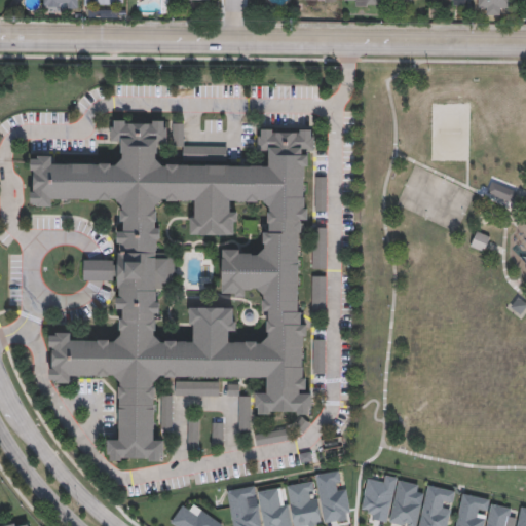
[(77,0),(77,9),(43,9),(43,0),(77,0)]
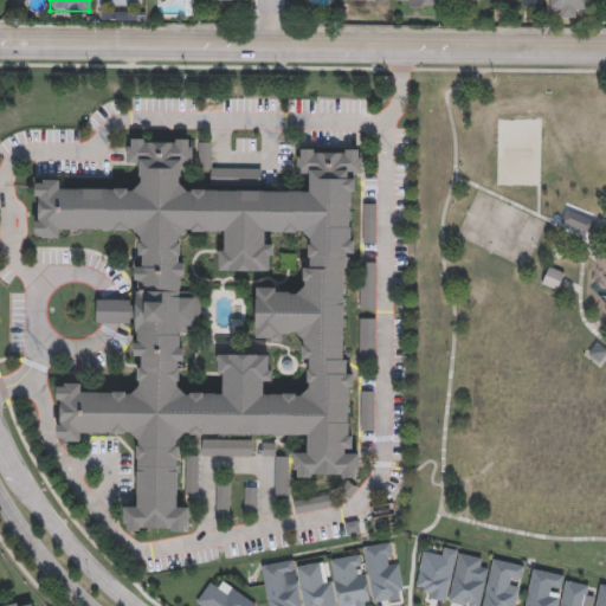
[(587,0),(587,11),(575,11),(575,20),(548,19),(548,0),(587,0)]
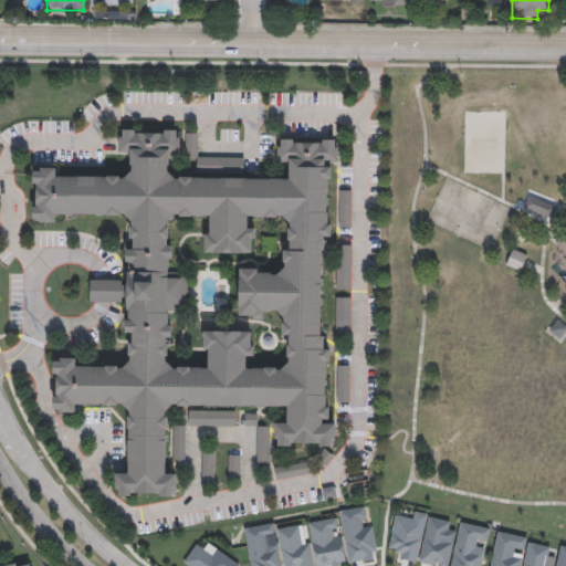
[(38,168),(37,217),(55,217),(55,212),(124,215),(130,221),(129,280),(94,280),(94,299),(130,300),(130,358),(123,365),(75,365),(75,357),(55,357),(55,410),(76,410),(76,402),(122,404),(128,413),(128,471),(119,471),(119,492),(178,491),(178,472),(167,472),(167,412),(174,405),(286,406),(286,421),(279,421),(278,442),(292,442),(292,441),(321,441),(321,446),(335,446),(335,422),(323,422),(326,161),(338,161),(339,138),(281,137),(280,159),(291,159),(291,178),(177,177),(170,170),(170,150),(179,150),(179,129),(121,129),(121,150),(133,150),(133,168),(124,176),(53,174),(54,168),(38,168)]
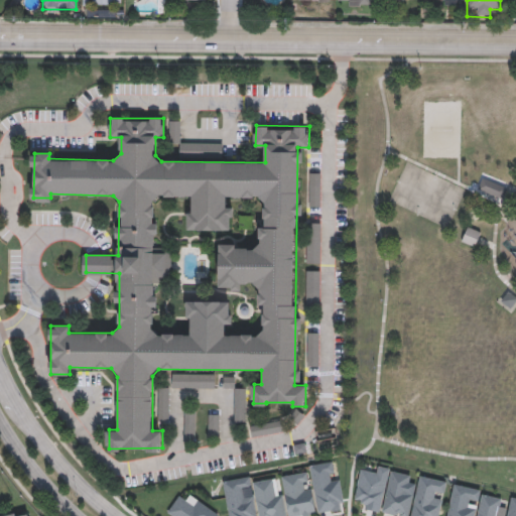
[(310,207),(321,207),(321,174),(310,174),(310,207)]
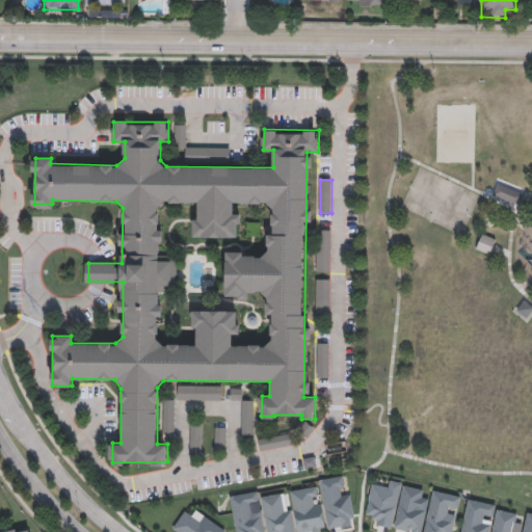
[(519,205),(522,193),(497,185),(493,196),(519,205)]
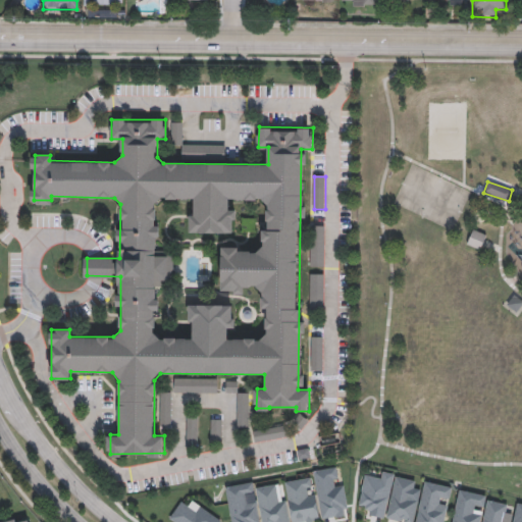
[(310,266),(325,266),(325,226),(310,226),(310,266)]
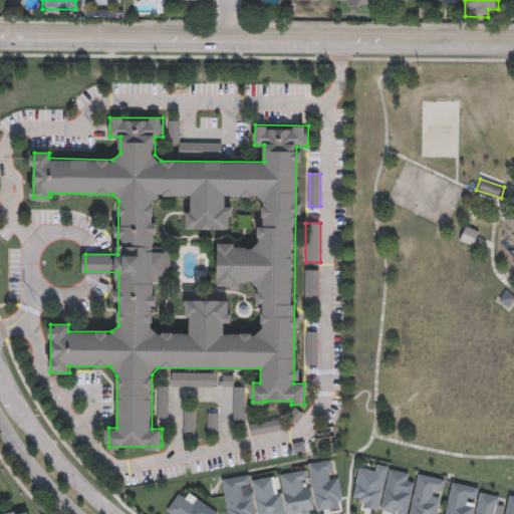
[(479,232),(466,226),(460,241),(473,247),(479,232)]
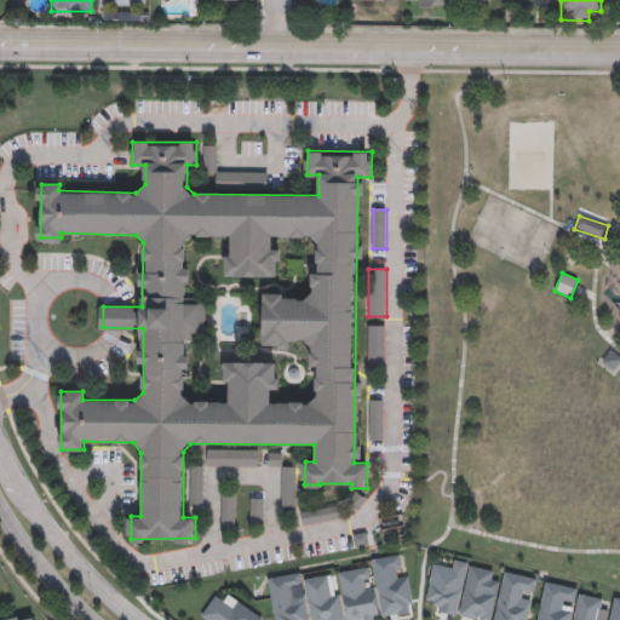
[(386,372),(386,326),(368,326),(368,372),(386,372)]
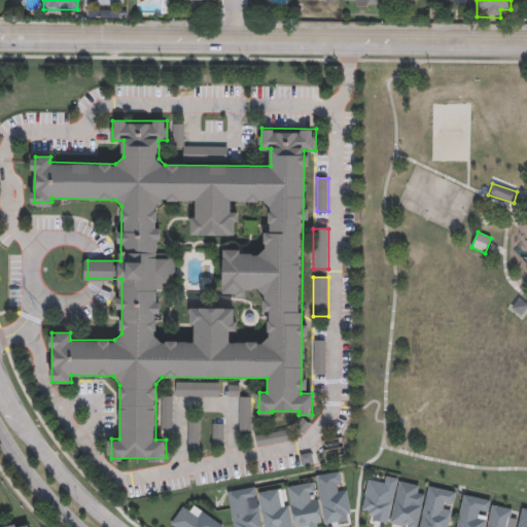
[(326,341),(314,341),(314,375),(326,375),(326,341)]
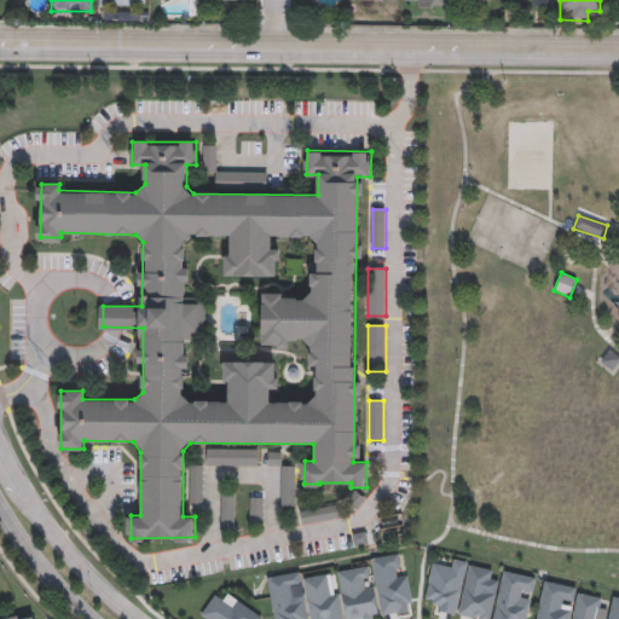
[(207,467),(258,467),(258,450),(207,450),(207,467)]
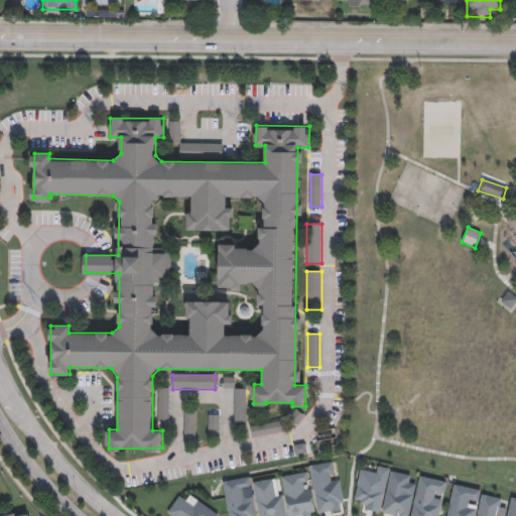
[(158,420),(169,420),(169,389),(158,389),(158,420)]
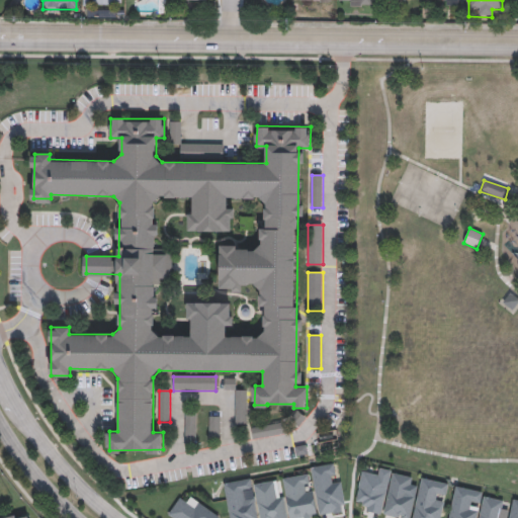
[(235,423),(248,423),(248,391),(235,391),(235,423)]
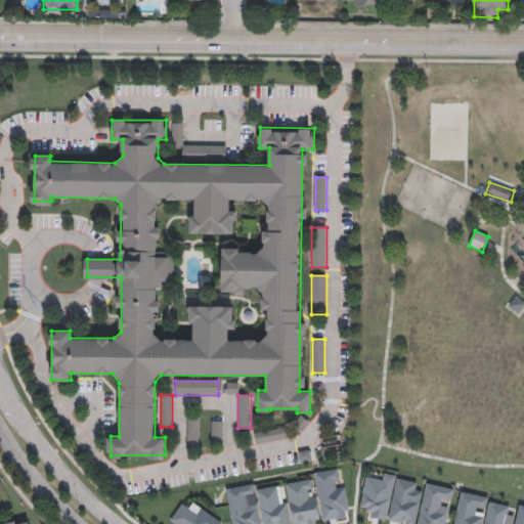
[(199,416),(187,416),(187,449),(199,449),(199,416)]
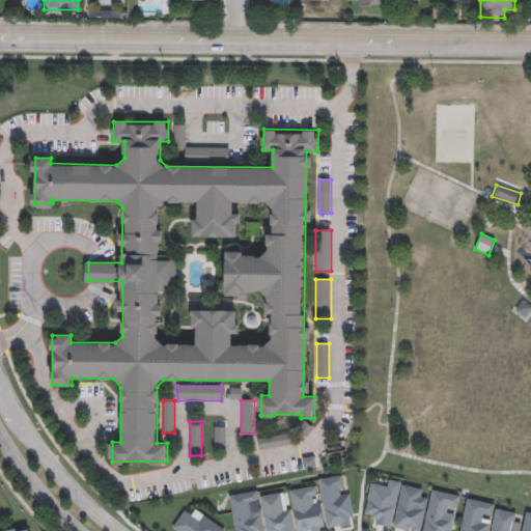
[(215,450),(225,450),(225,427),(215,427),(215,450)]
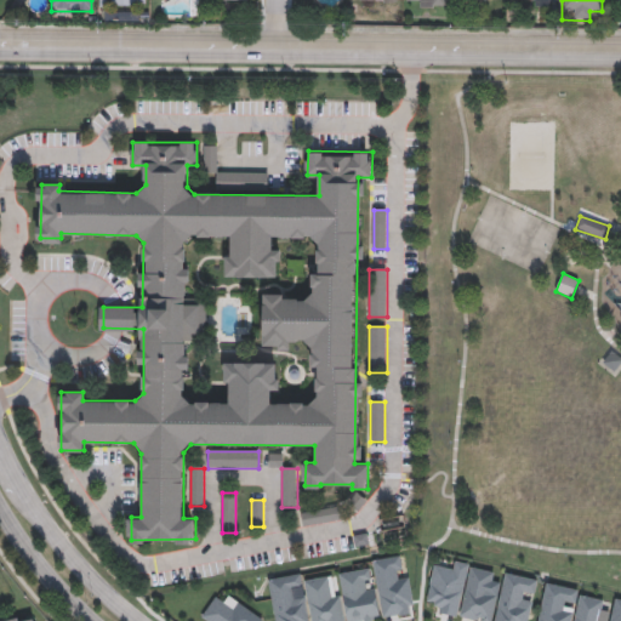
[(341,506),(301,513),(303,527),(343,520),(341,506)]
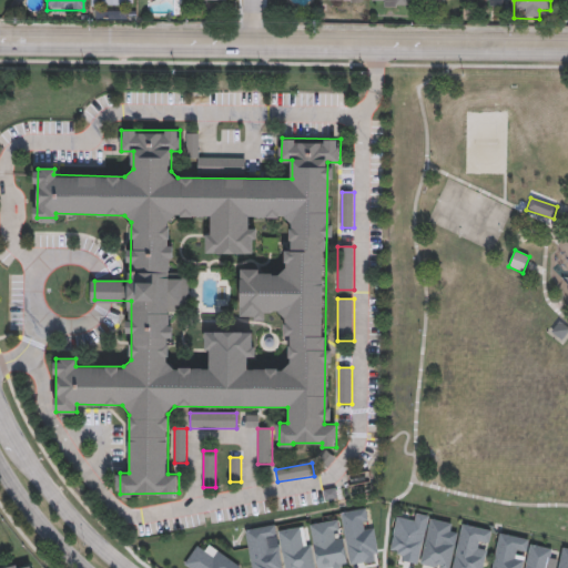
[(428,567),(449,567),(457,535),(449,534),(452,524),(430,518),(419,566),(428,567)]
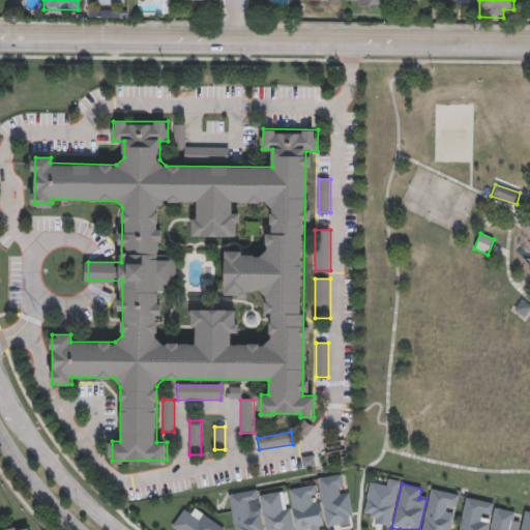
[(229,494),(234,529),(319,529),(324,529),(317,484),(289,489),(291,503),(283,504),(282,493),(258,496),(257,490),(229,494)]
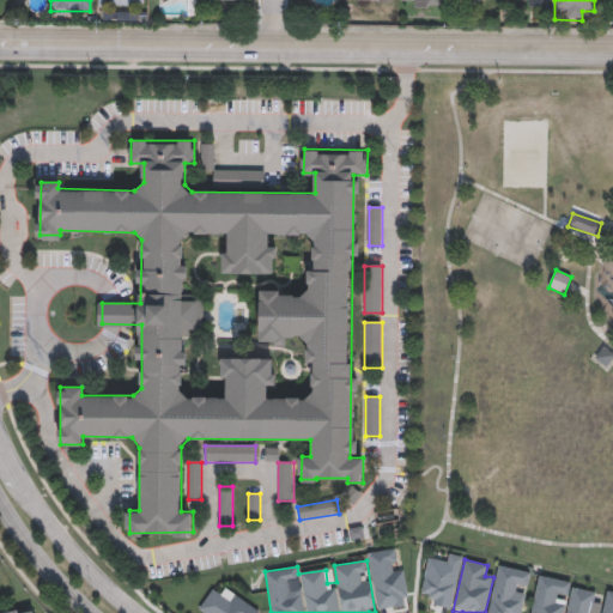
[(530,572),(498,566),(489,612),(522,612),(527,589),(527,590),(530,572)]
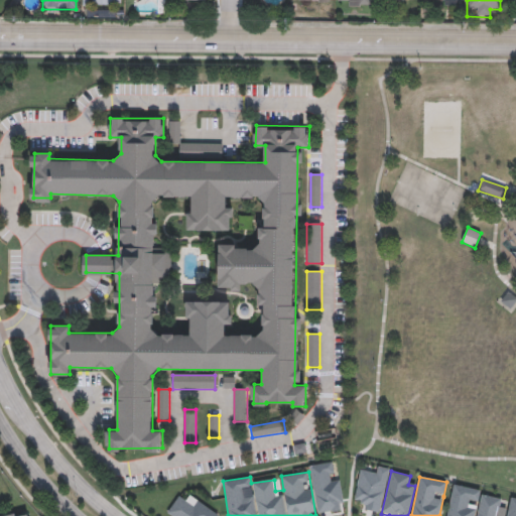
[(477,515),(515,515),(515,499),(510,499),(507,514),(499,512),(502,498),(482,494),(477,515)]
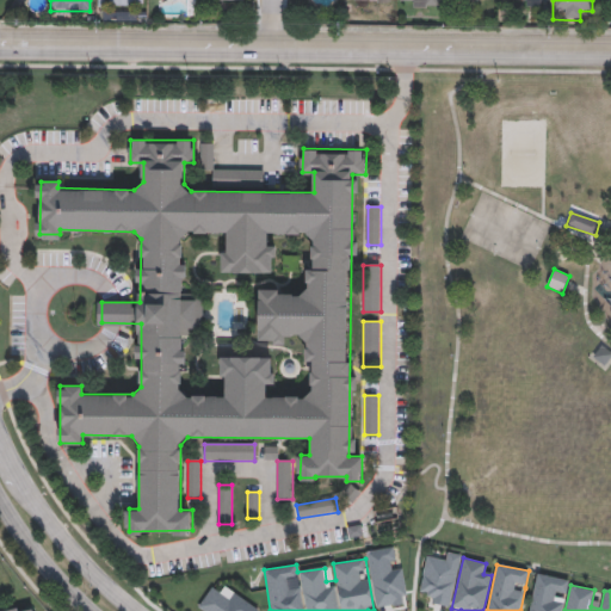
[(227,597),(213,587),(198,609),(202,610),(257,610),(259,609),(230,590),(227,597)]
